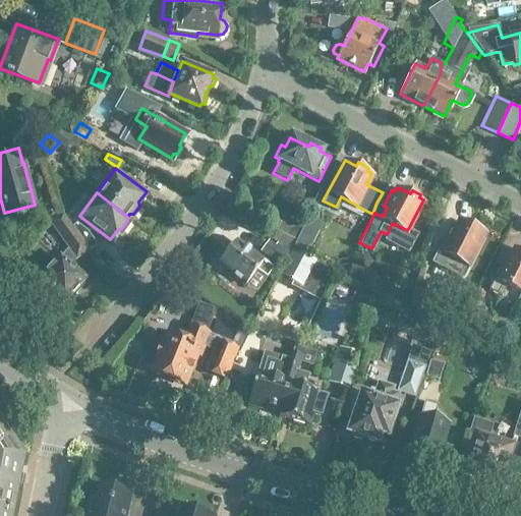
[(68,245),(40,278),(52,289),(46,296),(56,305),(62,298),(64,299),(66,296),(68,297),(75,290),(73,288),(81,279),(83,276),(69,264),(77,254),(76,254),(89,245),(72,222),(65,211),(50,221),(68,245)]
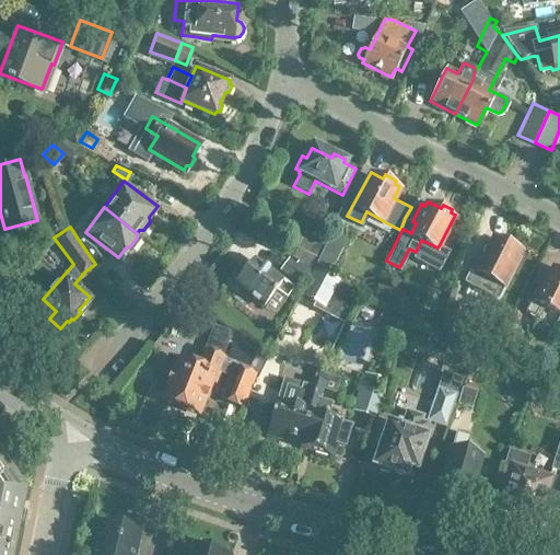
[(304,228),(296,243),(319,255),(327,239),(304,228)]
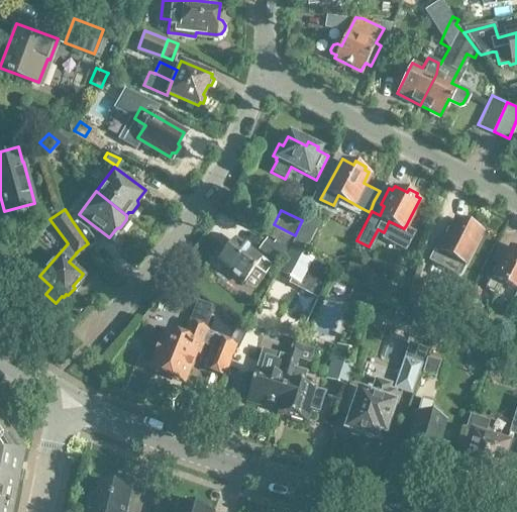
[(295,235),(293,241),(305,248),(321,218),(307,211),(302,220),(295,235)]
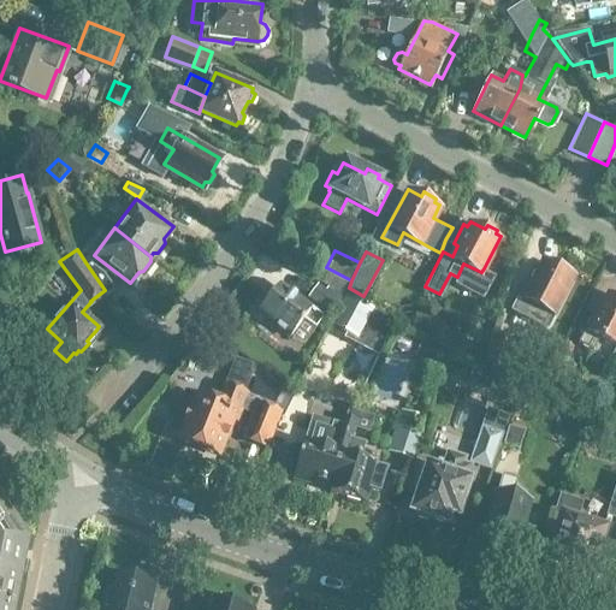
[(90,260),(86,262),(105,290),(114,283),(104,268),(90,260)]
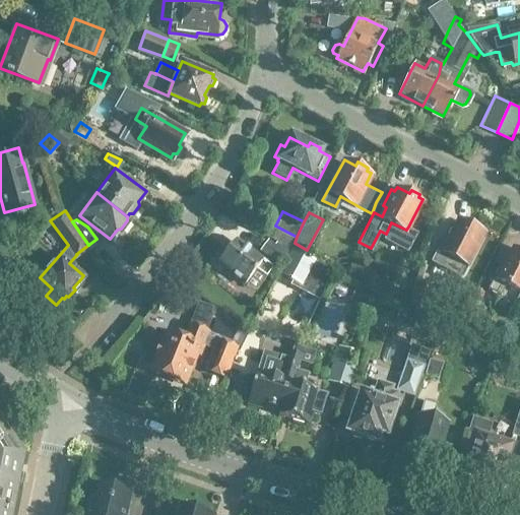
[(386,234),(384,237),(408,250),(417,231),(408,227),(406,230),(391,222),(386,234)]
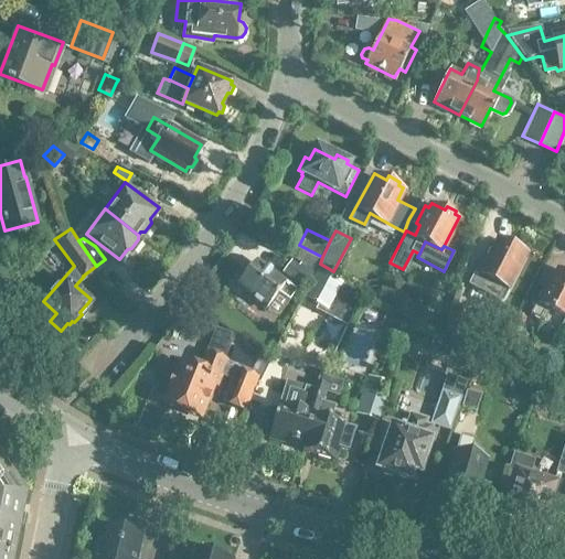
[(481,259),(468,285),(501,302),(525,256),(497,242),(486,261),(481,259)]
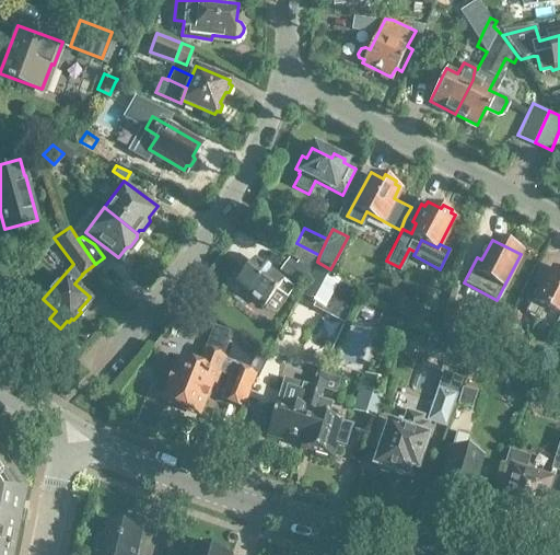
[(303,284),(308,272),(288,256),(280,266),(303,284)]
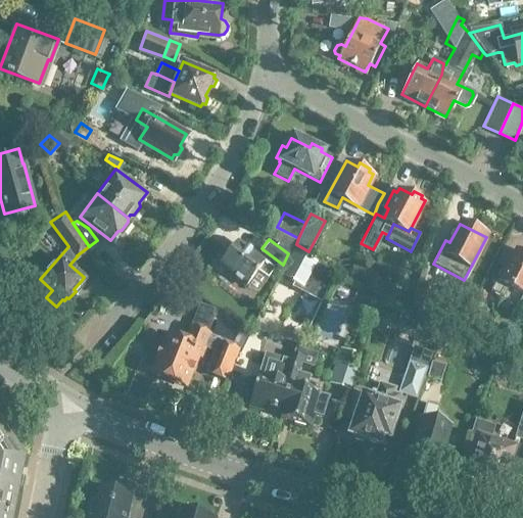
[(247,283),(257,290),(267,278),(275,267),(255,251),(253,254),(236,241),(229,250),(226,249),(221,256),(222,260),(220,263),(247,283)]
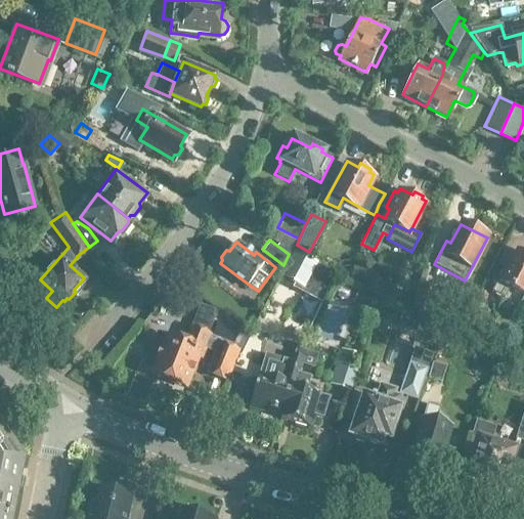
[(504,297),(509,286),(523,292),(523,254),(518,251),(518,250),(506,244),(497,260),(506,265),(492,291),(504,297)]
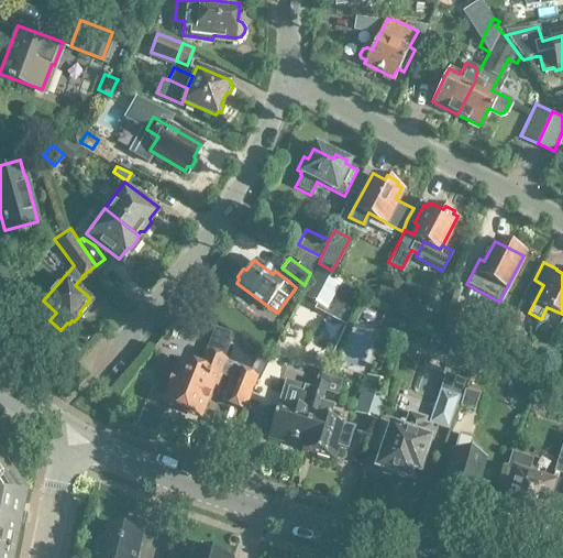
[(310,273),(305,285),(301,294),(326,307),(341,280),(315,266),(310,273)]
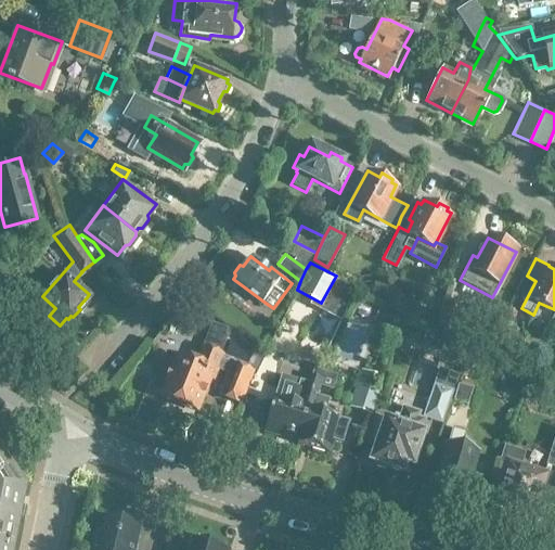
[(387,308),(382,321),(377,335),(395,341),(404,312),(387,308)]
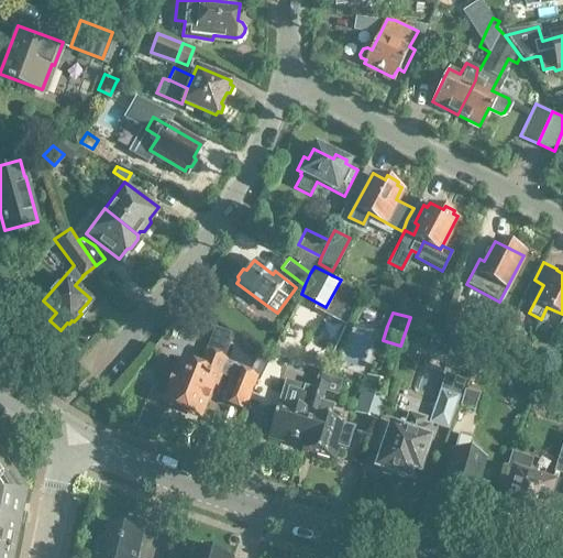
[(214,324),(205,348),(206,349),(224,357),(234,331),(214,324)]
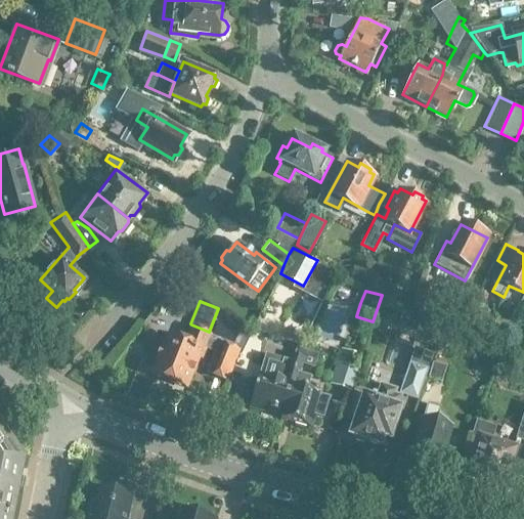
[(210,333),(189,325),(182,341),(165,335),(161,346),(151,343),(142,368),(185,384),(198,354),(201,355),(205,345),(215,350),(206,373),(227,382),(238,352),(218,343),(219,340),(209,336),(210,333)]
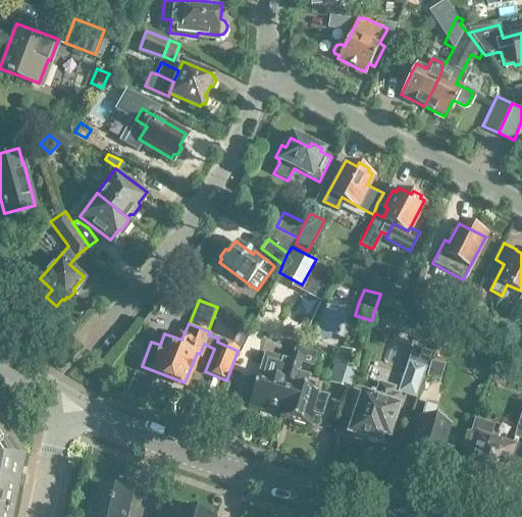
[(290,356),(286,364),(297,368),(300,360),(312,363),(316,350),(295,343),(292,351),(291,351),(290,356)]
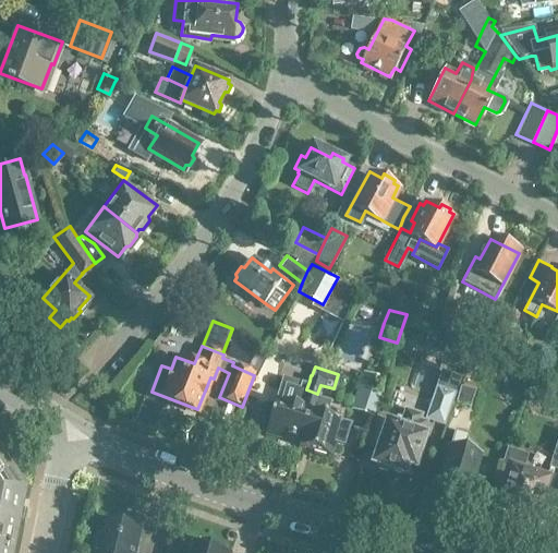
[(461,373),(441,367),(436,384),(438,385),(427,415),(443,420),(453,391),(456,392),(461,373)]
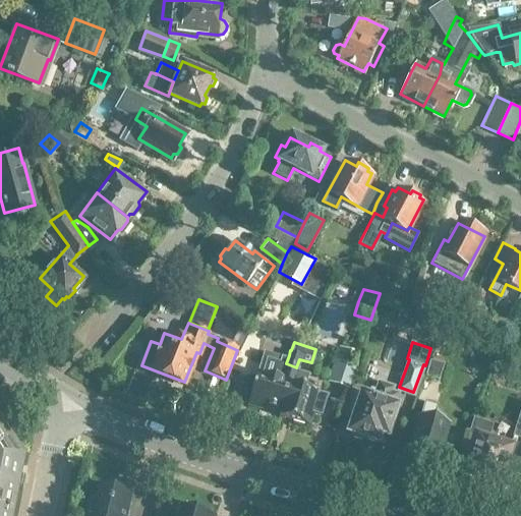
[(360,351),(339,344),(336,355),(328,378),(349,385),(357,362),(360,351)]
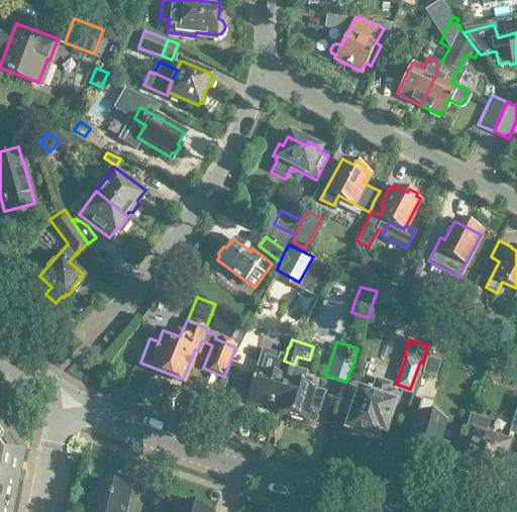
[(254,369),(245,398),(260,403),(261,400),(278,405),(286,375),(291,377),(294,365),(284,361),(287,352),(262,345),(254,369)]
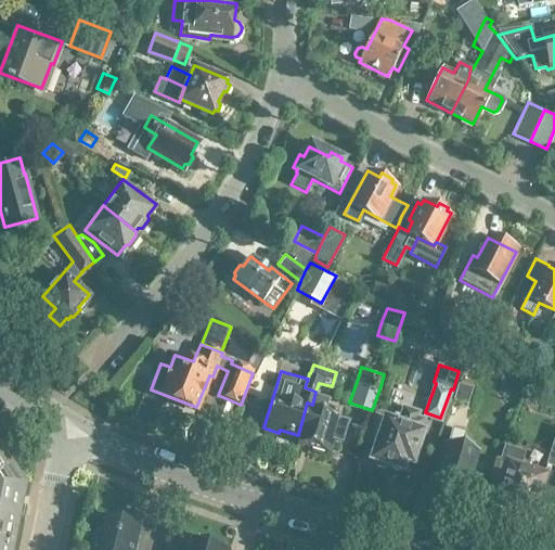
[(456,384),(455,385),(447,408),(461,413),(469,388),(456,384)]
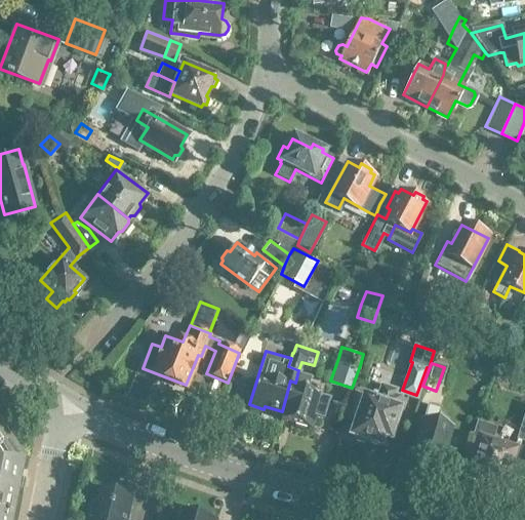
[(282,411),(281,416),(311,426),(314,412),(323,414),(329,395),(308,389),(312,374),(298,370),(295,383),(290,381),(282,411)]
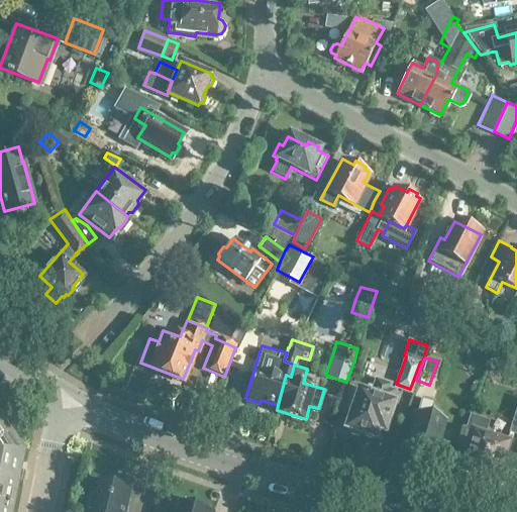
[(351,408),(345,426),(348,427),(349,430),(356,432),(359,431),(374,436),(377,427),(383,429),(393,401),(390,400),(392,394),(394,393),(397,386),(395,383),(396,380),(377,374),(370,393),(369,392),(369,390),(366,389),(365,391),(352,387),(346,406),(351,408)]
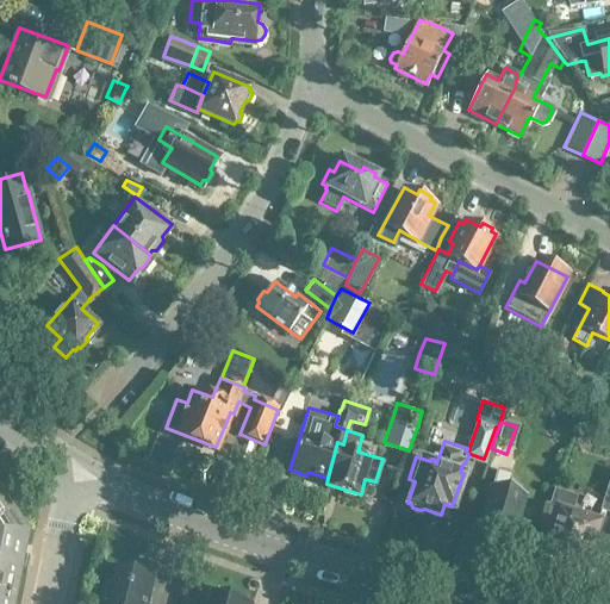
[(486,485),(477,520),(480,521),(478,527),(495,531),(493,536),(505,540),(506,535),(510,536),(511,534),(523,536),(527,521),(516,517),(522,494),(505,490),(510,471),(496,466),(490,486),(486,485)]
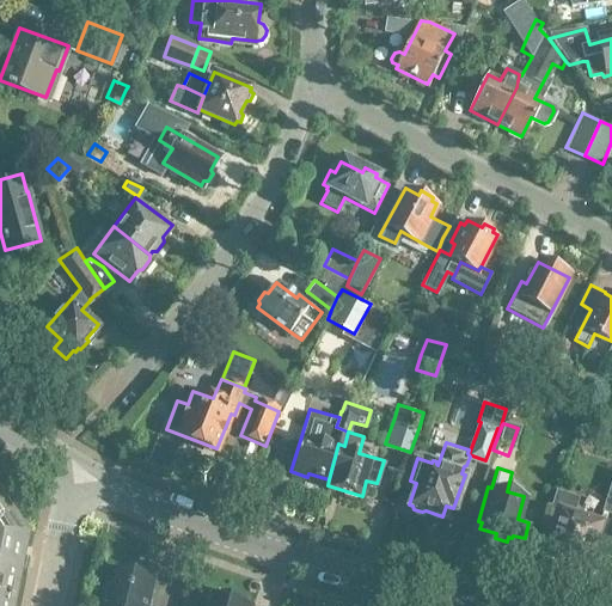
[(549,546),(589,558),(600,521),(571,513),(577,495),(556,489),(551,507),(546,522),(555,525),(549,546)]
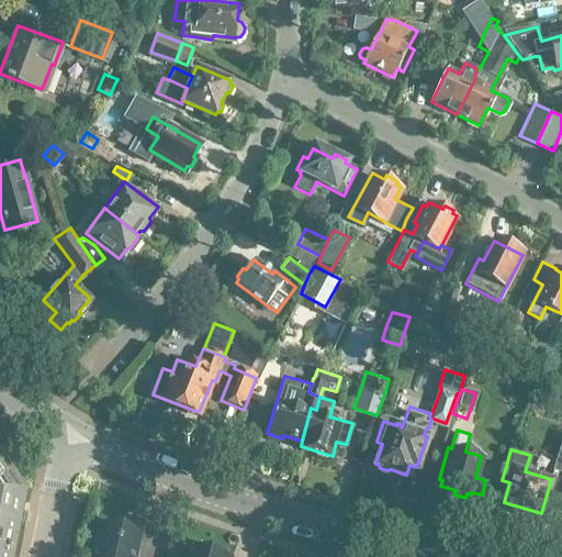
[(9,556),(10,554),(23,489),(19,482),(0,455),(0,556),(9,556)]
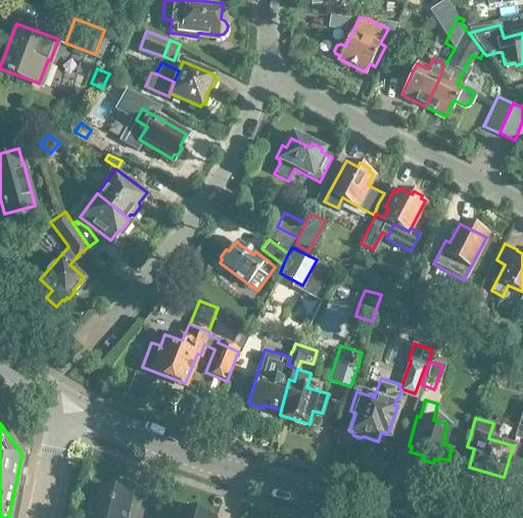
[(87,500),(84,514),(87,515),(86,517),(124,517),(130,493),(112,489),(113,486),(99,482),(98,486),(94,485),(90,501),(87,500)]
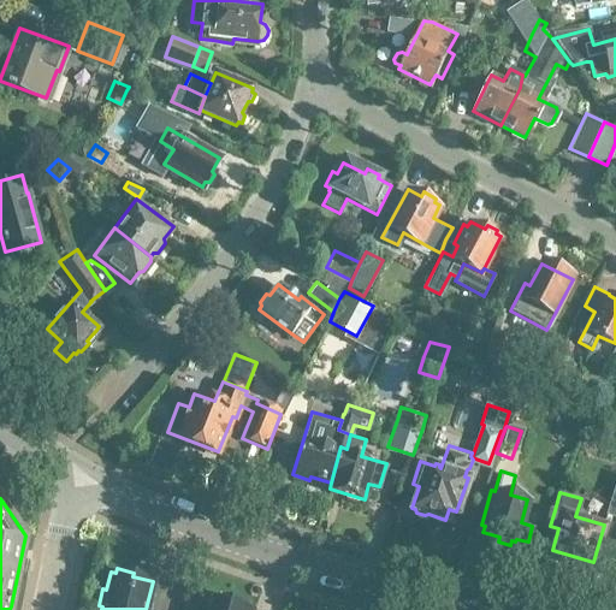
[(253,609),(254,609),(234,603),(235,597),(220,593),(218,599),(212,597),(207,609),(253,609)]
